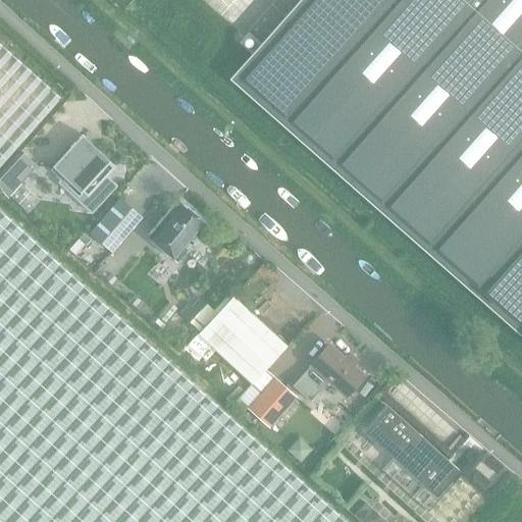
[(242,70),(232,82),(521,335),(521,0),(303,0),(262,48),(242,70)]
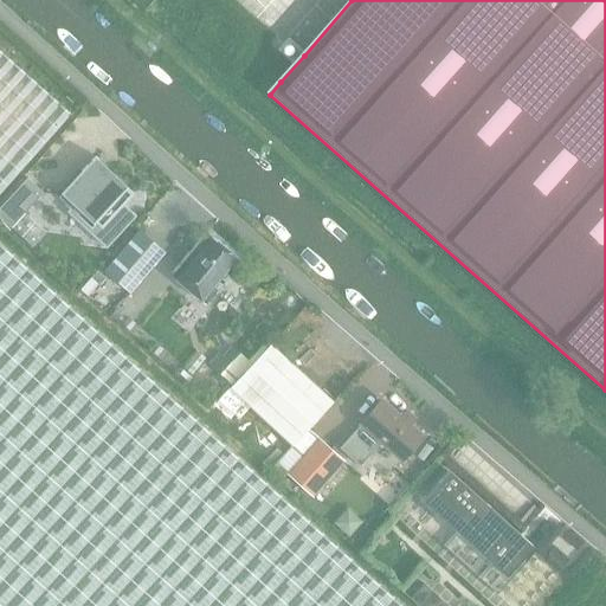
[(0,191),(70,114),(0,51),(0,191)]
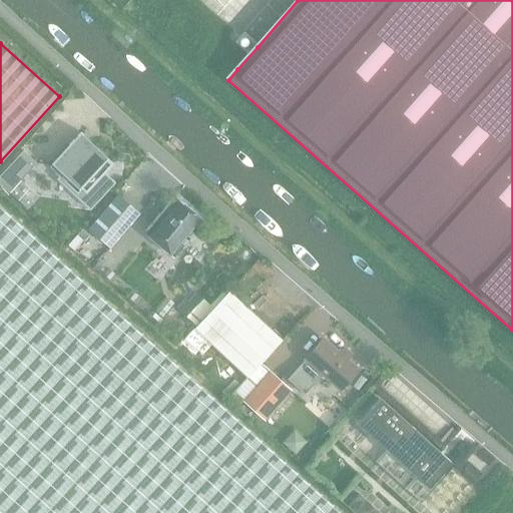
[(80,132),(49,166),(59,176),(61,178),(65,174),(81,189),(74,195),(89,210),(115,183),(104,173),(113,164),(87,141),(85,143),(80,138),(83,135),(80,132)]
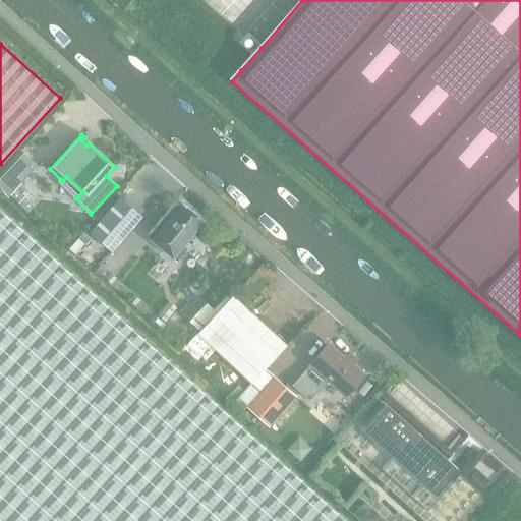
[(23,153),(0,177),(0,186),(29,214),(40,201),(20,183),(37,166),(23,153)]
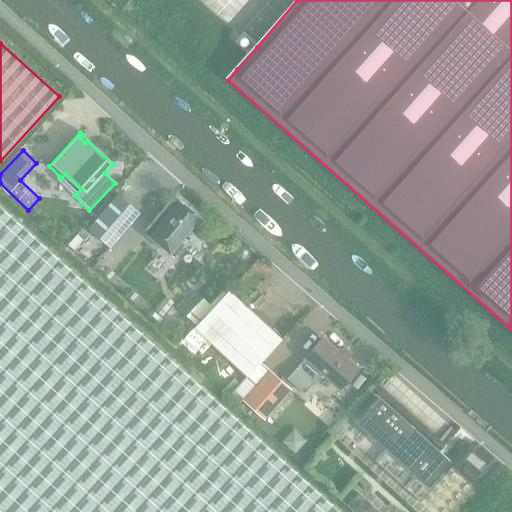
[(118,194),(88,229),(110,248),(139,213),(118,194)]
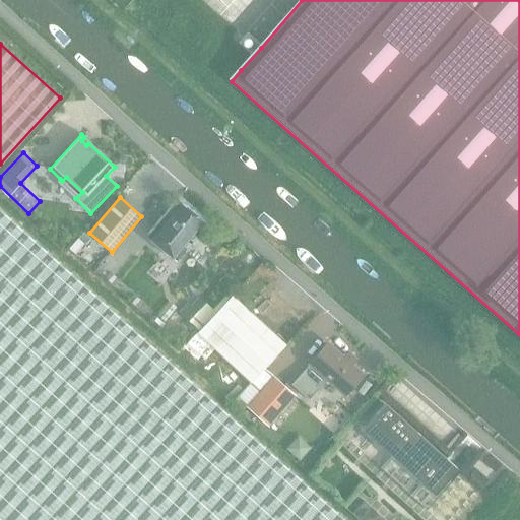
[(148,237),(147,238),(176,262),(177,260),(196,237),(207,223),(179,200),(148,237)]
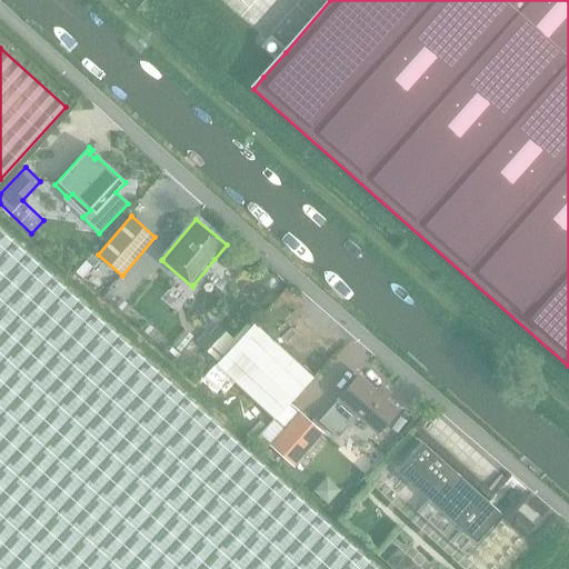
[(0,568),(377,568),(0,230),(0,568)]
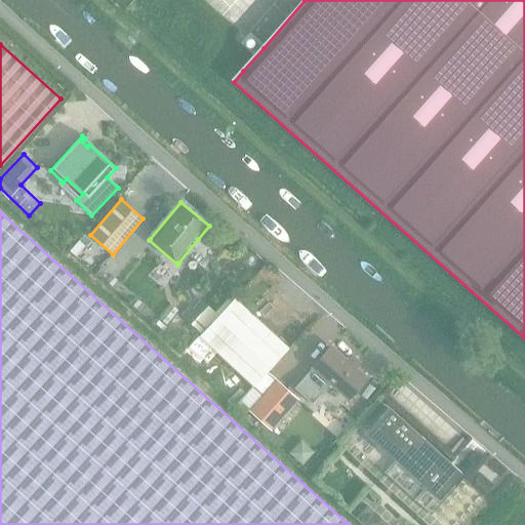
[(254,388),(271,370),(290,349),(235,297),(201,338),(254,388)]
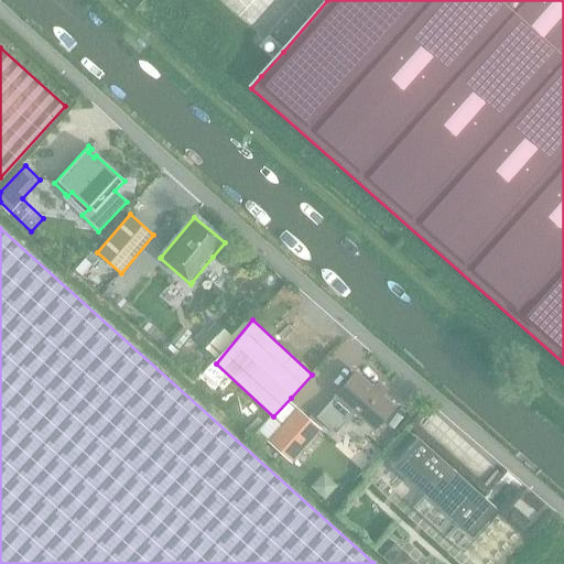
[(204,328),(194,338),(216,359),(235,339),(216,323),(207,331),(204,328)]
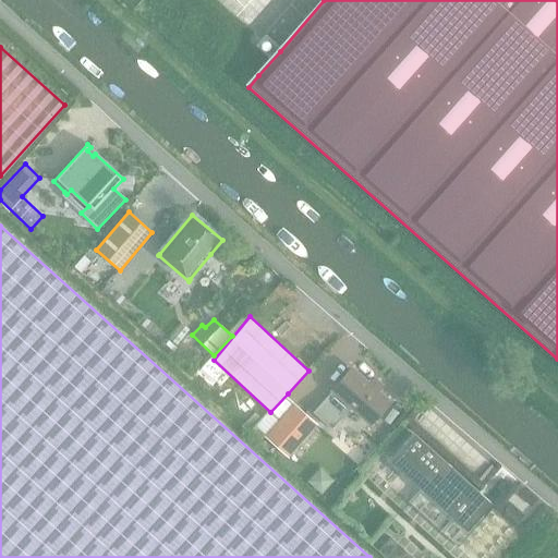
[(180,324),(168,338),(177,346),(189,330),(180,324)]
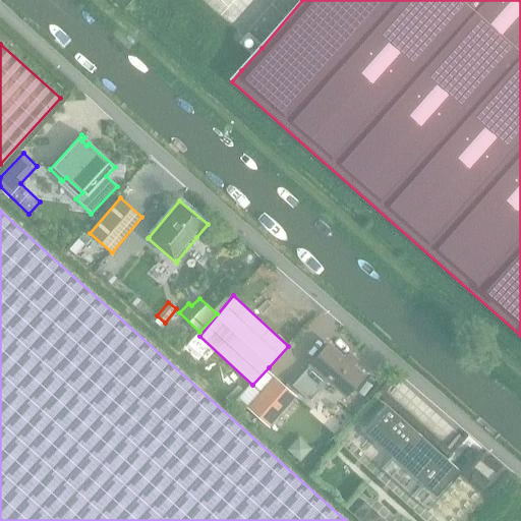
[(328,346),(292,385),(309,401),(329,380),(345,395),(362,377),(352,367),(328,346)]
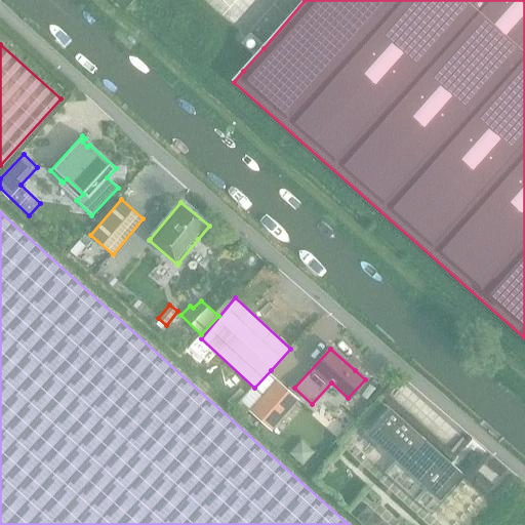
[(276,380),(249,409),(269,428),(293,401),(284,393),(294,382),(283,372),(276,380)]
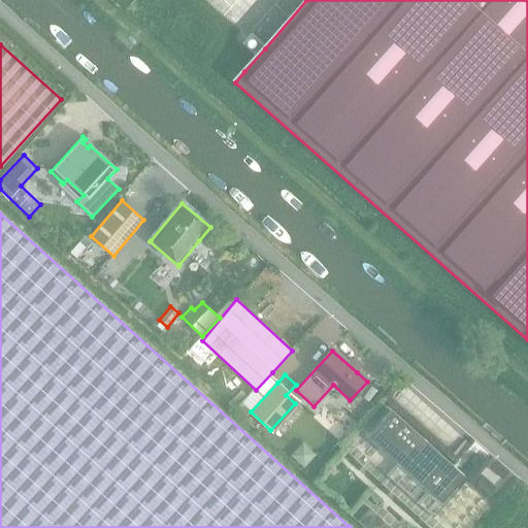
[(391,411),(367,437),(397,464),(387,475),(433,518),(467,481),(391,411)]
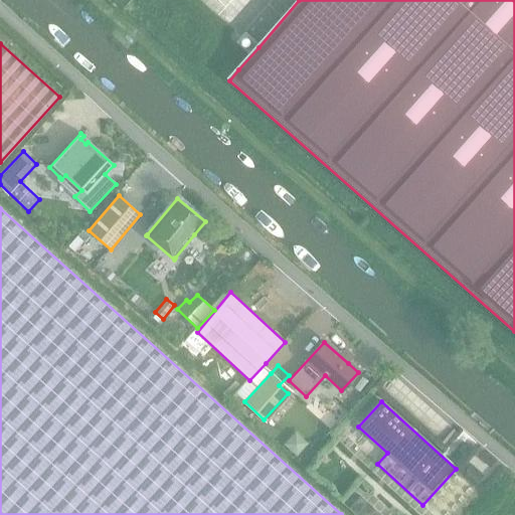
[(472,465),(466,471),(478,483),(484,476),(472,465)]
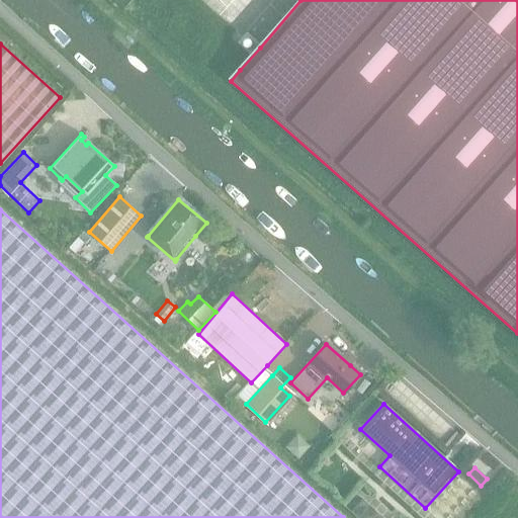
[(381,517),(362,499),(350,512),(357,517),(381,517)]
